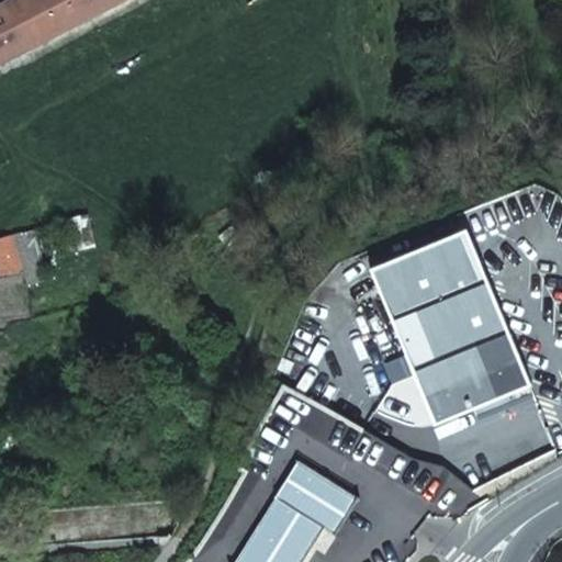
[(21,0),(0,11),(0,66),(126,0),(21,0)]
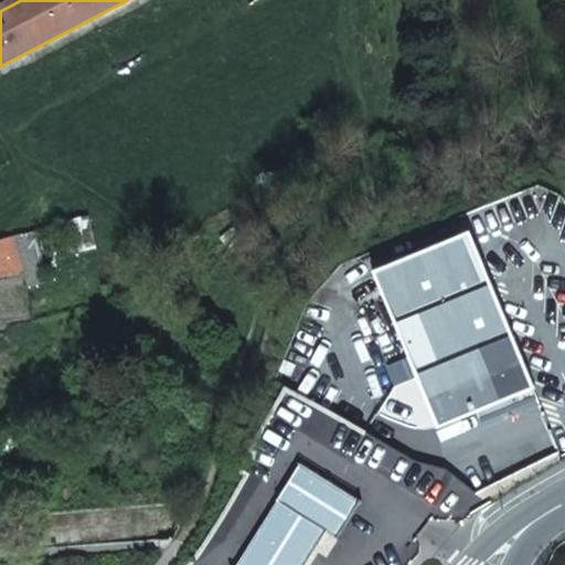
[(438,425),(532,387),(469,233),(374,270),(438,425)]
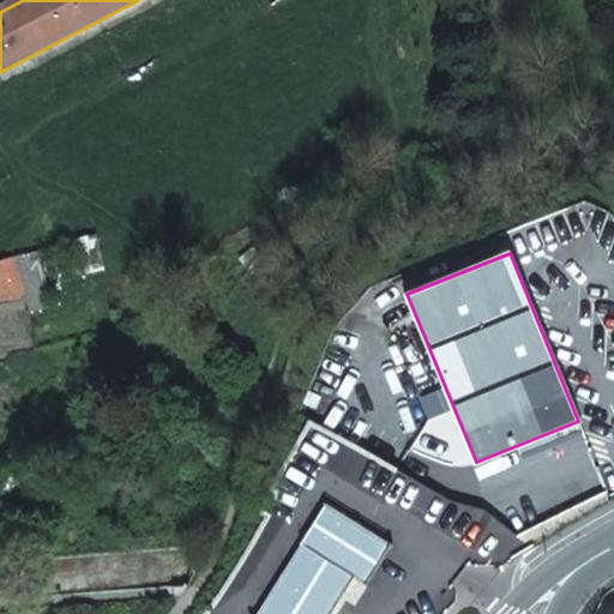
[(365,584),(391,543),(324,501),(254,613),(326,613),(351,576),(365,584)]
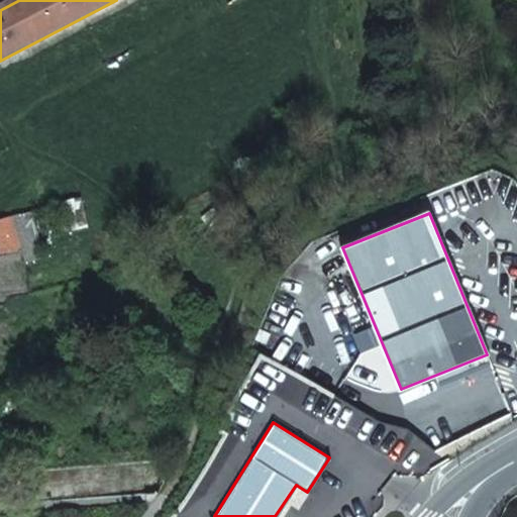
[(0,506),(16,505),(14,474),(12,475),(0,475),(0,506)]
